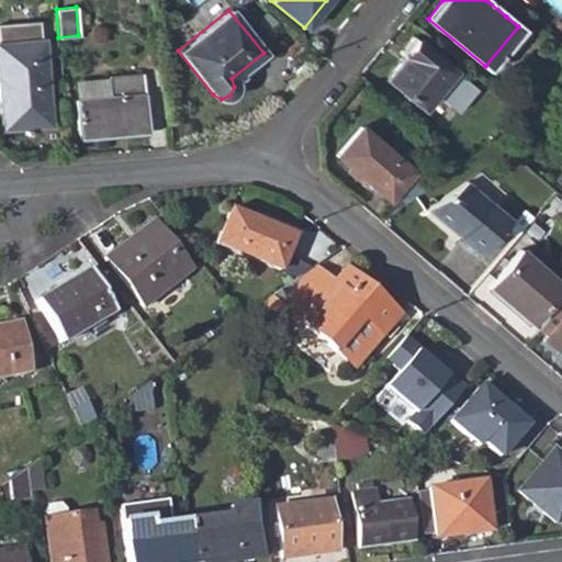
[(506,17),(518,26),(524,19),(510,10),(506,17)]
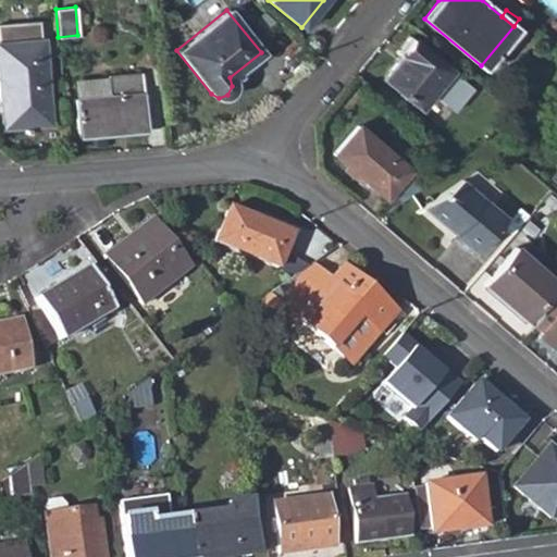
[(0,116),(1,126),(47,124),(40,38),(38,38),(36,22),(0,24),(0,116)]
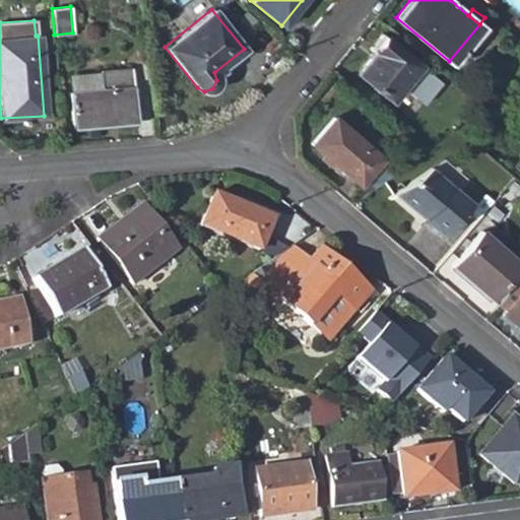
[(373,53),(355,74),(390,103),(419,66),(381,36),(370,50),(373,53)]
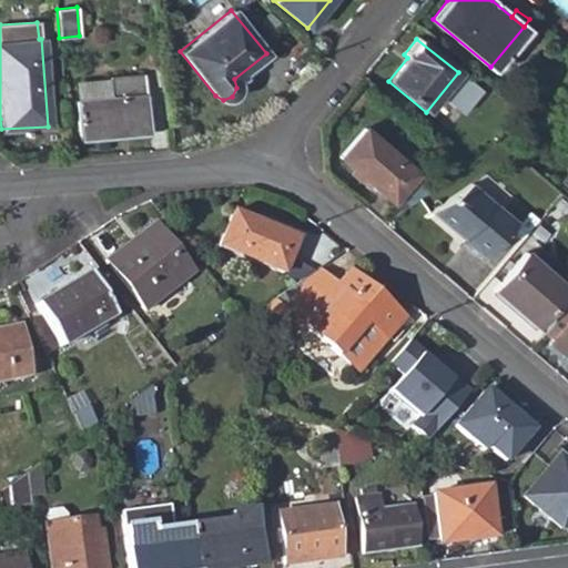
[(51,53),(53,74),(62,74),(60,52),(51,53)]
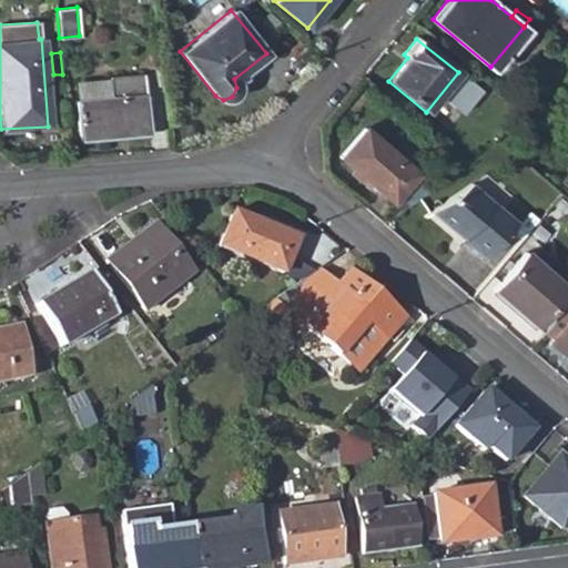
[(143,75),(109,79),(110,99),(77,101),(80,140),(149,133),(143,75)]
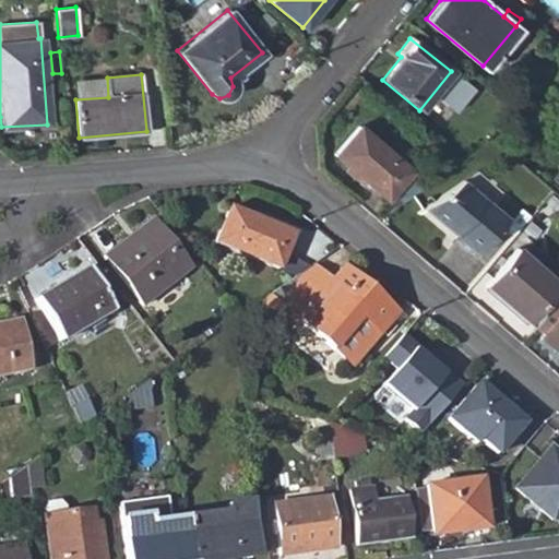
[(74,80),(75,99),(108,97),(107,78),(74,80)]
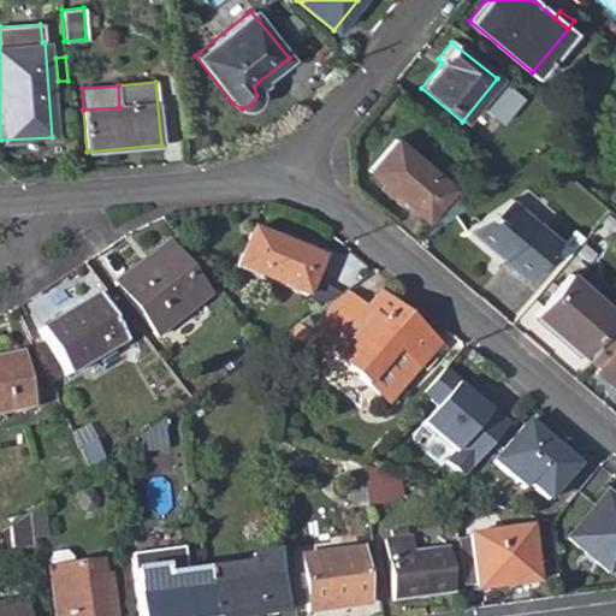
[(394,141),(367,170),(425,219),(451,189),(394,141)]
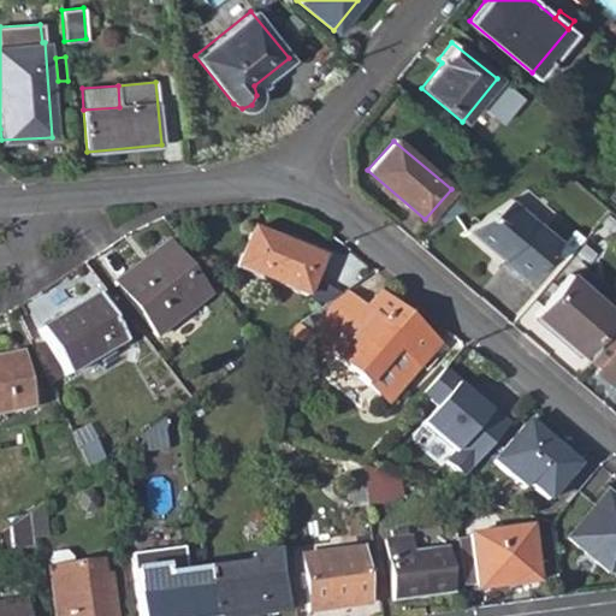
[(508,200),(468,226),(503,258),(499,262),(523,282),(556,241),(508,200)]
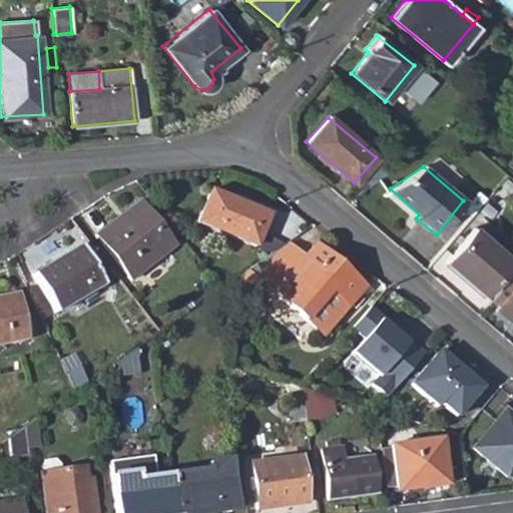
[(207,188),(194,222),(253,245),(267,212),(207,188)]
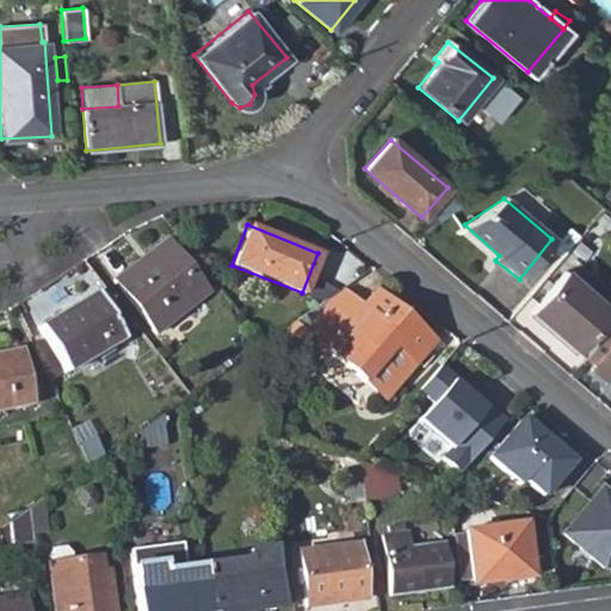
[(112,279),(153,333),(204,294),(164,239),(112,279)]
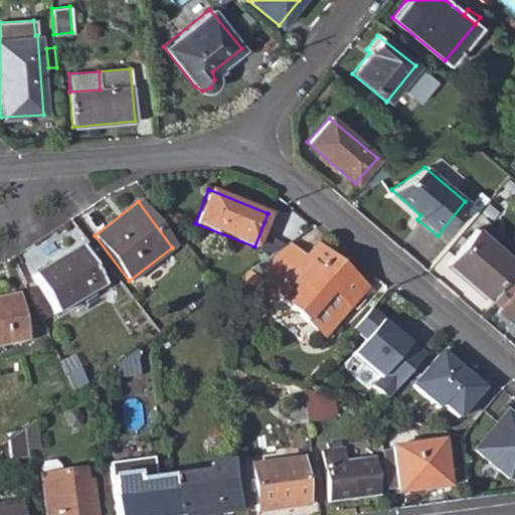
[(475,229),(446,263),(485,295),(513,263),(475,229)]
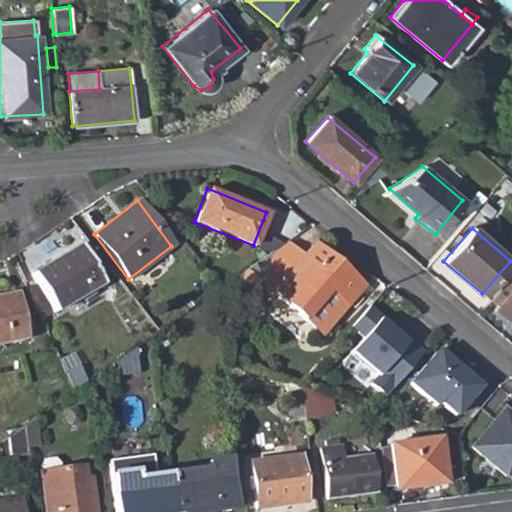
[(299,258),(283,243),(273,250),(245,270),(239,274),(243,277),(238,283),(240,295),(256,308),(269,292),(312,328),(327,327),(361,287),(311,245),(299,258)]
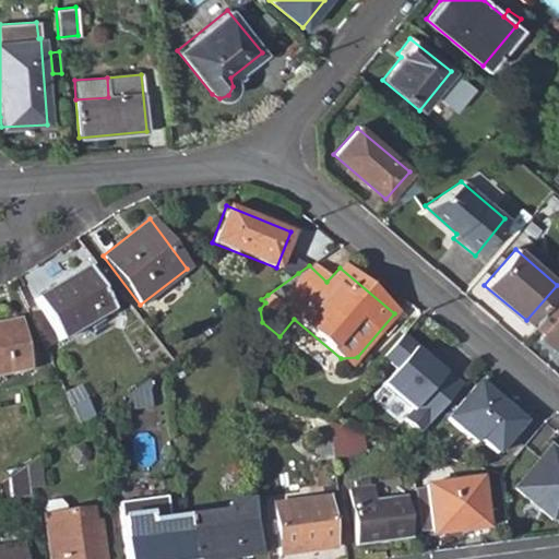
[(32,299),(58,341),(109,308),(84,268),(32,299)]
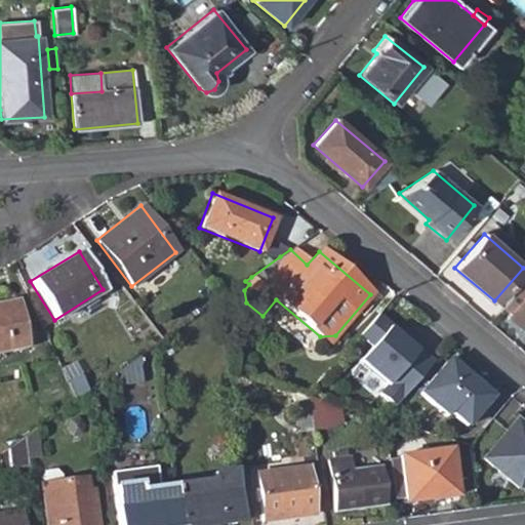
[(510,313),(507,317),(524,332),(524,279),(502,307),(510,313)]
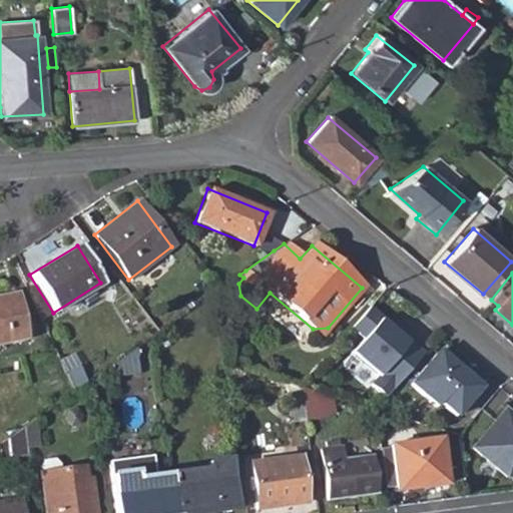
[(0,296),(0,345),(25,340),(15,294),(0,296)]
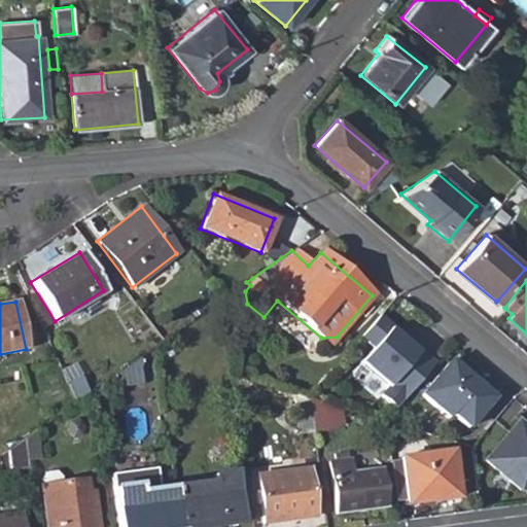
[(395,409),(434,362),(402,336),(399,339),(389,329),(391,326),(378,315),(359,338),(372,348),(358,363),(387,387),(380,395),(395,409)]
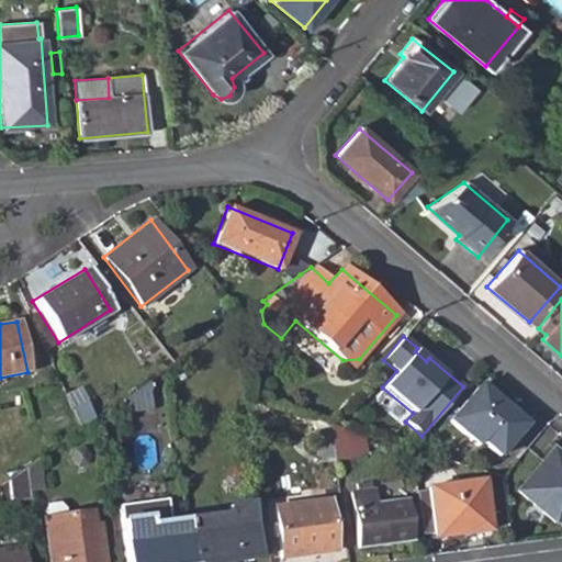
[(429,358),(417,348),(415,351),(426,361),(429,358)]
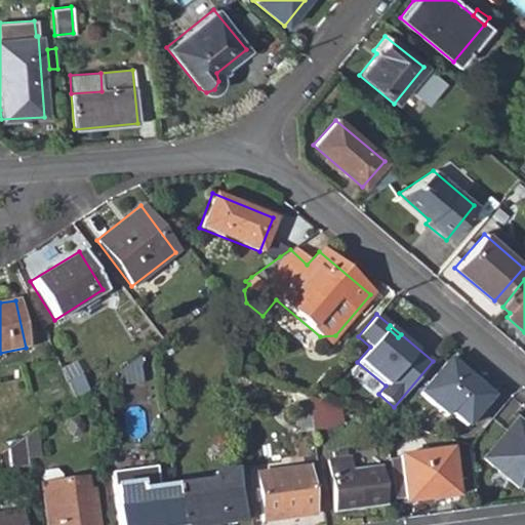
[(115,379),(116,386),(142,382),(139,365),(140,365),(139,356),(113,373),(114,379),(115,379)]
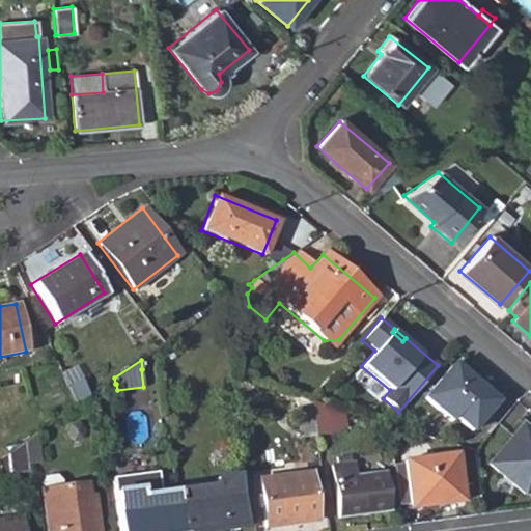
[(451,364),(423,397),(451,421),(454,418),(470,430),(495,402),(451,364)]
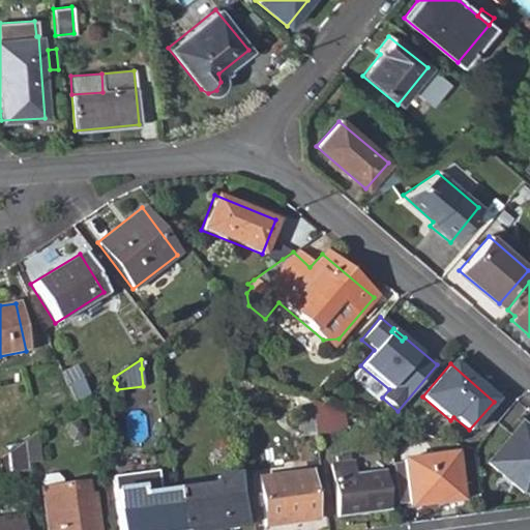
[(330,432),(326,406),(308,401),(310,403),(314,434),(330,432)]
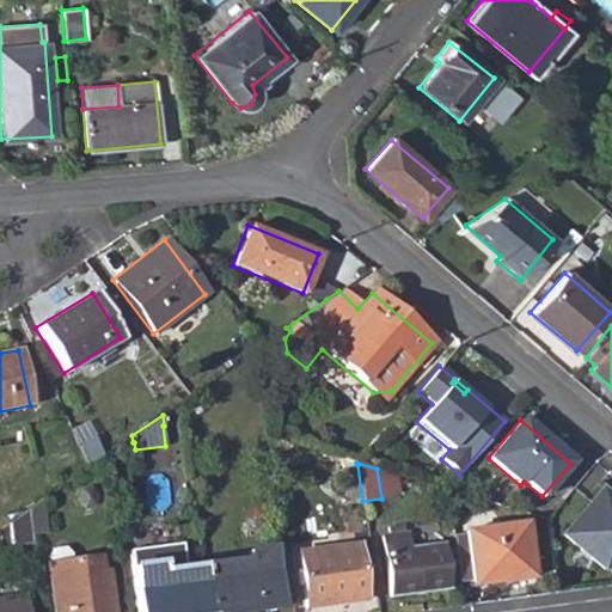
[(344,503),(362,501),(357,465),(338,467),(344,503)]
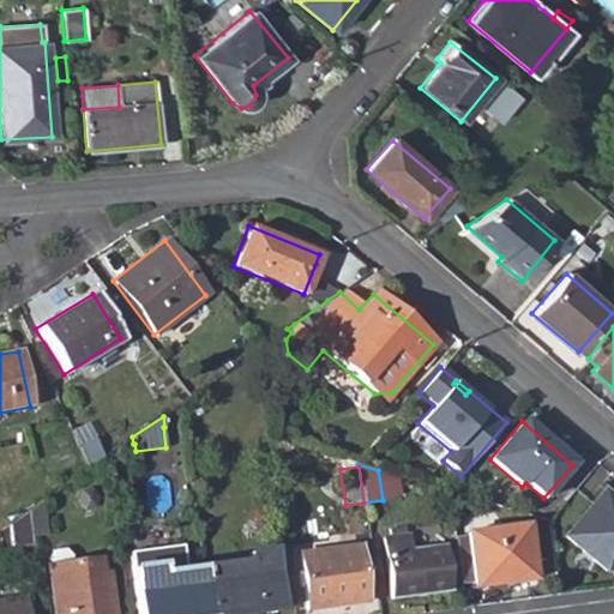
[(613,500),(602,491),(564,536),(603,572),(613,570),(613,500)]
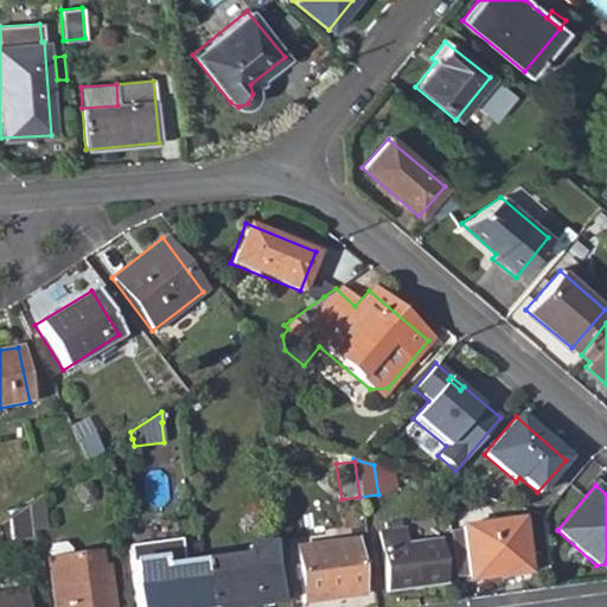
[(38,496),(25,505),(29,530),(43,528),(38,496)]
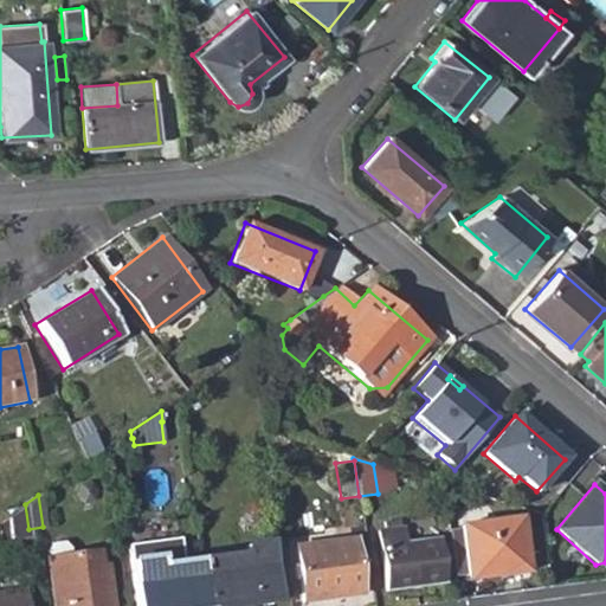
[(10,543),(30,541),(25,504),(0,521),(0,542),(11,541),(10,543)]
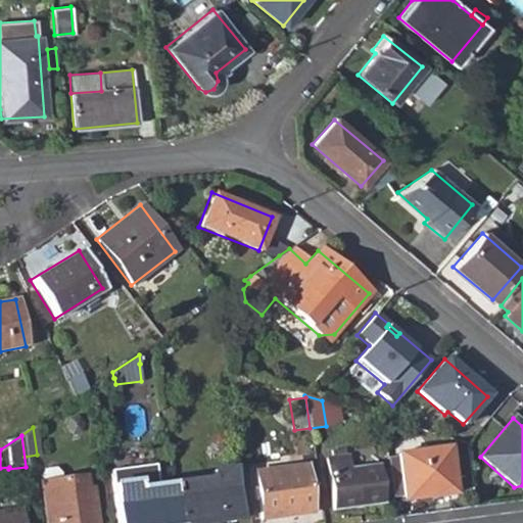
[(396,455),(402,501),(453,494),(445,448),(396,455)]
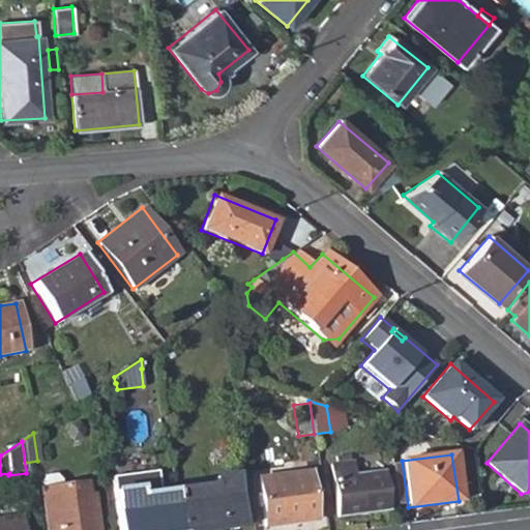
[(330,467),(337,518),(387,510),(381,472),(352,475),(350,464),(330,467)]
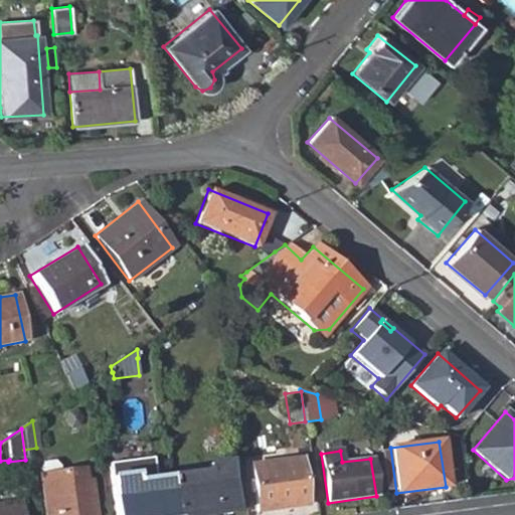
[(249,465),(256,512),(307,505),(301,458),(249,465)]
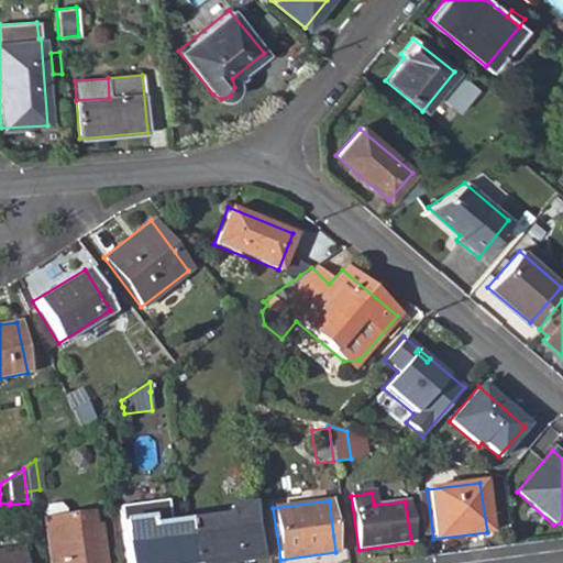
[(125,562),(191,562),(186,521),(169,523),(167,501),(119,507),(120,523),(125,562)]
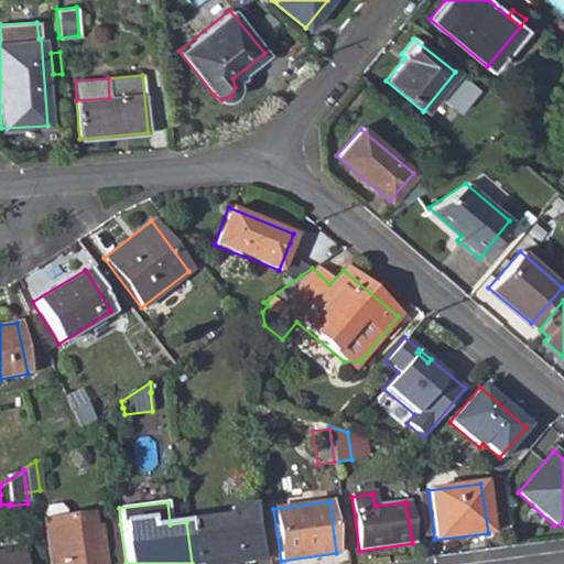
[(42,513),(43,521),(66,518),(65,511),(58,506),(46,508),(42,513)]
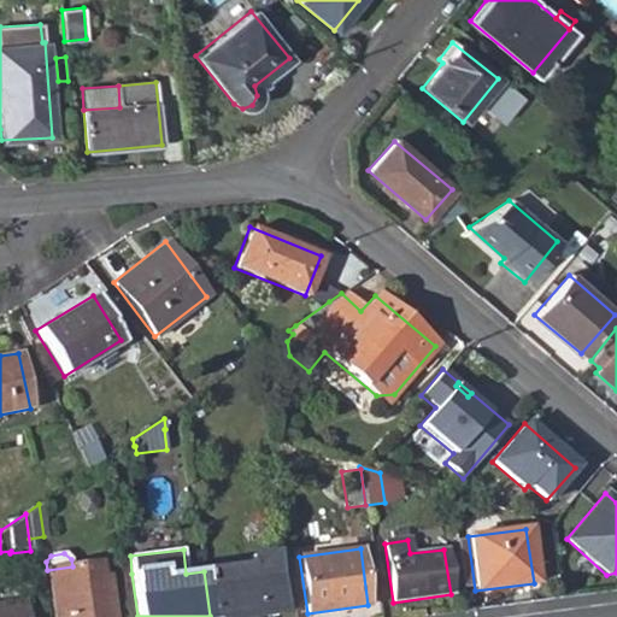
[(248,565),(204,571),(210,616),(263,616),(282,615),(275,553),(248,558),(248,565)]
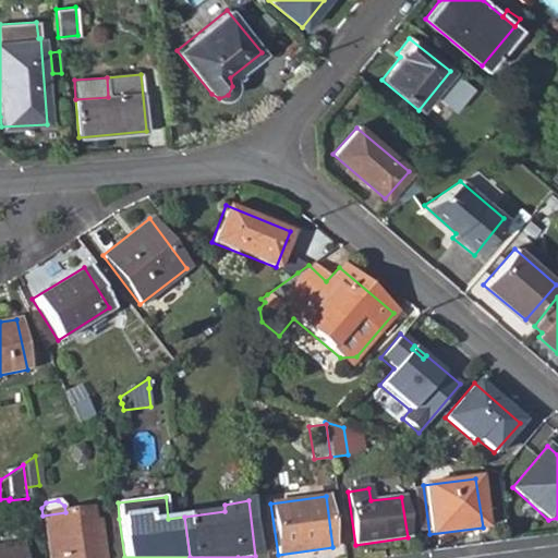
[(48,557),(101,557),(98,522),(93,522),(91,510),(65,512),(43,516),(48,557)]
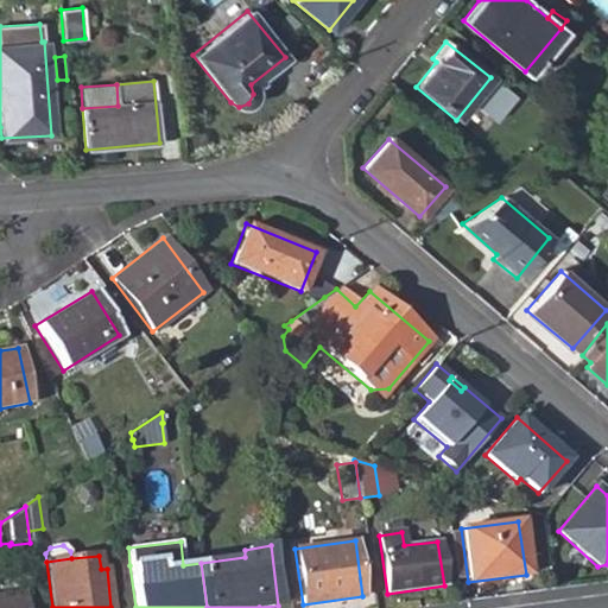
[(0,607),(24,607),(23,594),(0,596),(0,607)]
